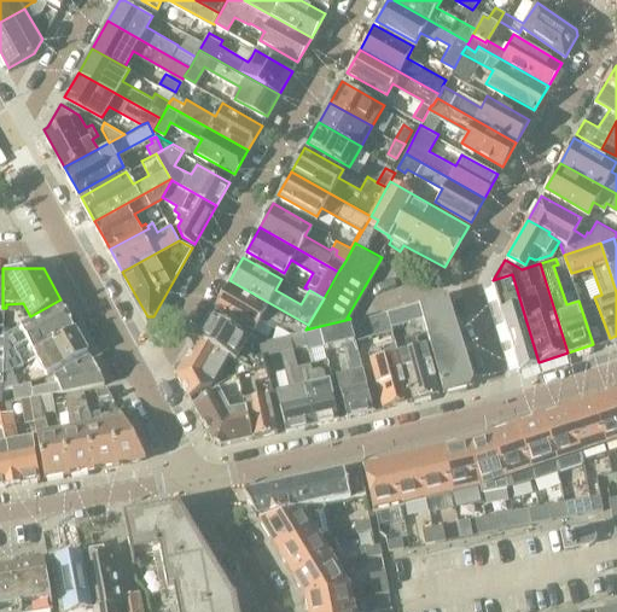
[(512,274),(493,280),(493,281),(499,299),(521,368),(539,362),(512,274)]
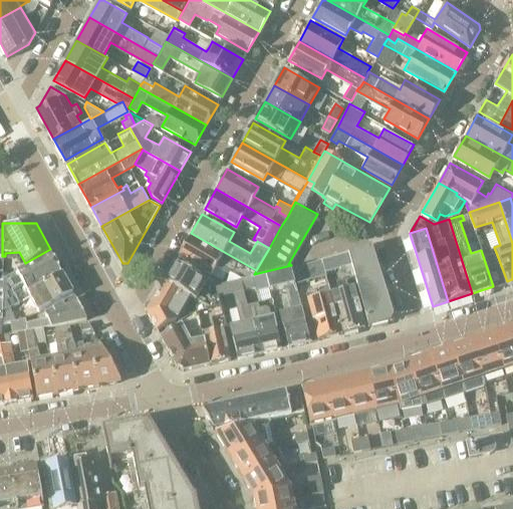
[(216,263),(242,277),(254,274),(256,270),(191,233),(179,253),(210,271),(216,263)]
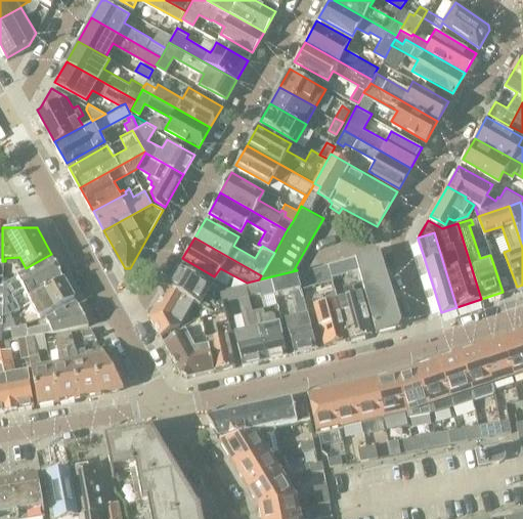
[(379,249),(356,255),(359,267),(377,330),(398,323),(401,319),(379,249)]
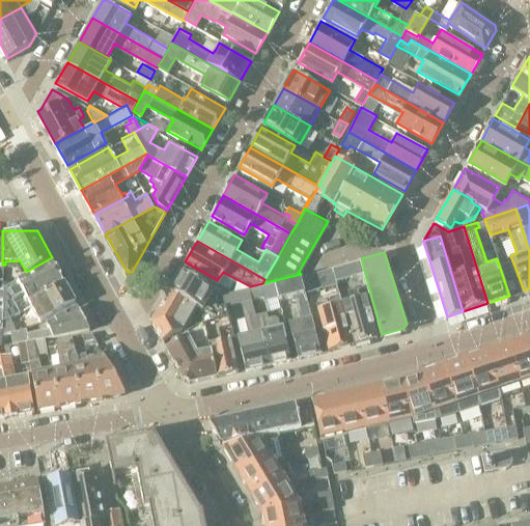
[(25,289),(30,301),(65,281),(52,257),(26,272),(4,284),(4,277),(1,277),(1,287),(0,300),(0,321),(10,315),(21,310),(12,296),(25,289)]
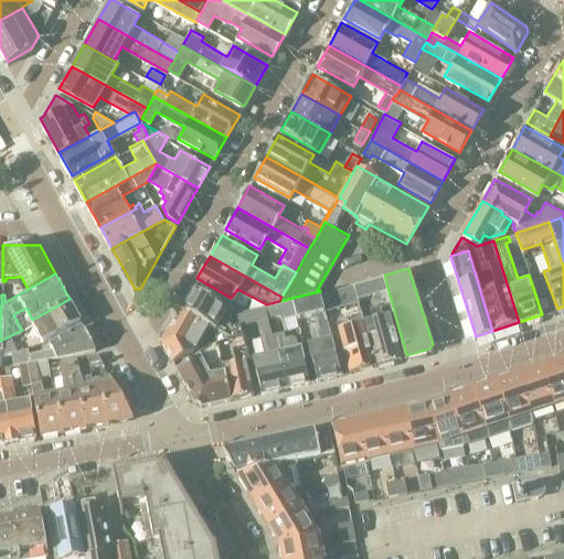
[(363,293),(387,288),(384,275),(352,282),(357,299),(358,305),(365,303),(363,293)]
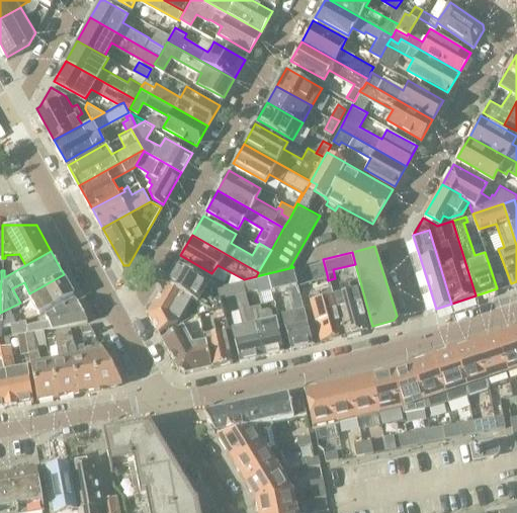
[(297,282),(327,274),(323,259),(293,267),(297,282)]
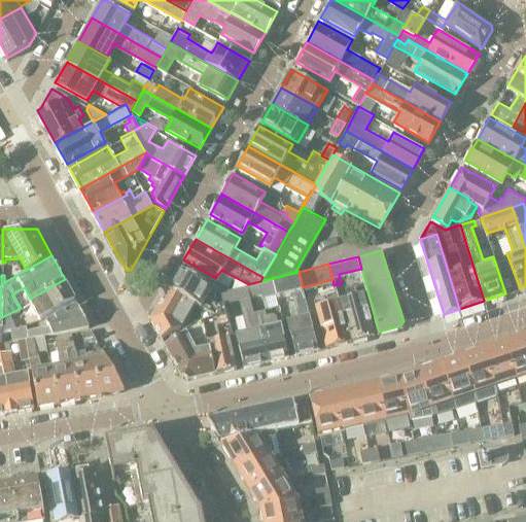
[(223,300),(249,293),(247,284),(221,291),(222,299),(215,301),(207,296),(212,285),(180,267),(168,287),(214,315),(226,313),(223,300)]
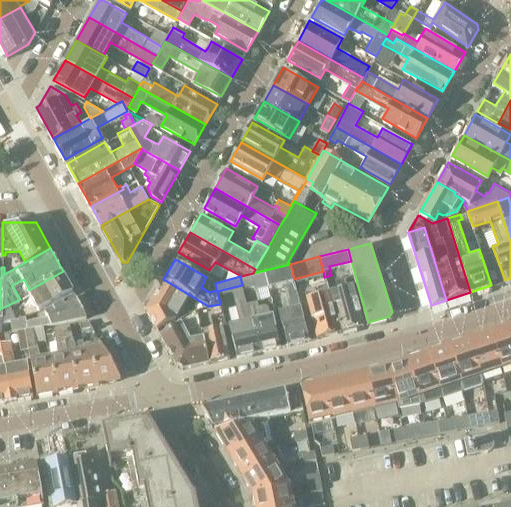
[(310,338),(294,279),(290,264),(265,270),(267,280),(269,285),(289,280),(290,283),(278,286),(281,299),(286,297),(288,305),(279,308),(289,343),(310,338)]
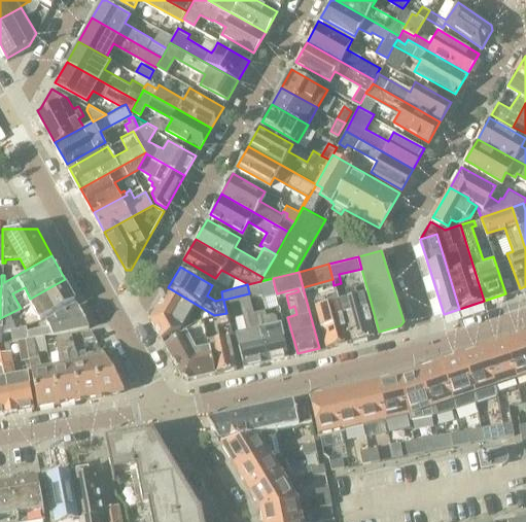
[(275,288),(273,278),(260,281),(248,284),(247,284),(249,293),(275,288)]
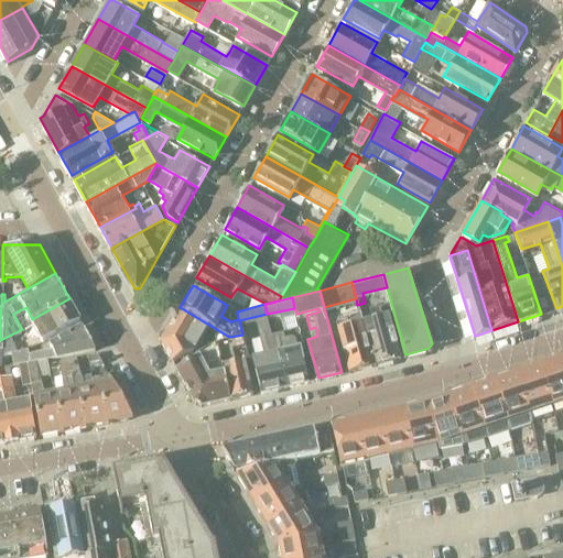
[(43,339),(80,318),(69,298),(32,319),(43,339)]
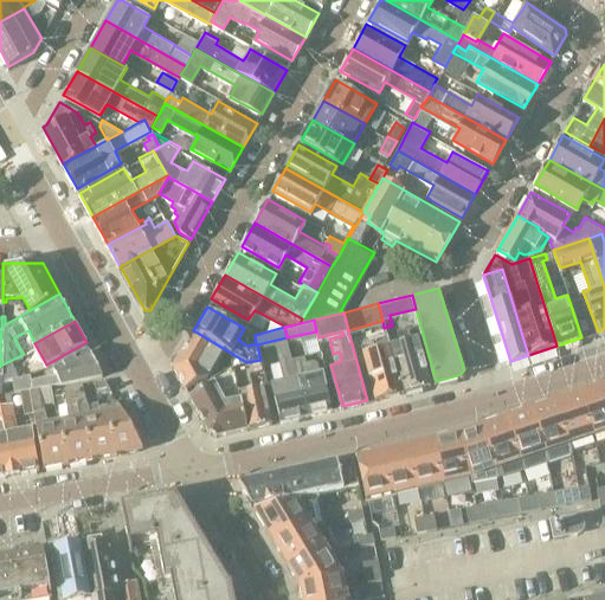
[(394,340),(387,342),(401,391),(431,382),(417,334),(410,336),(406,326),(392,329),(394,340)]
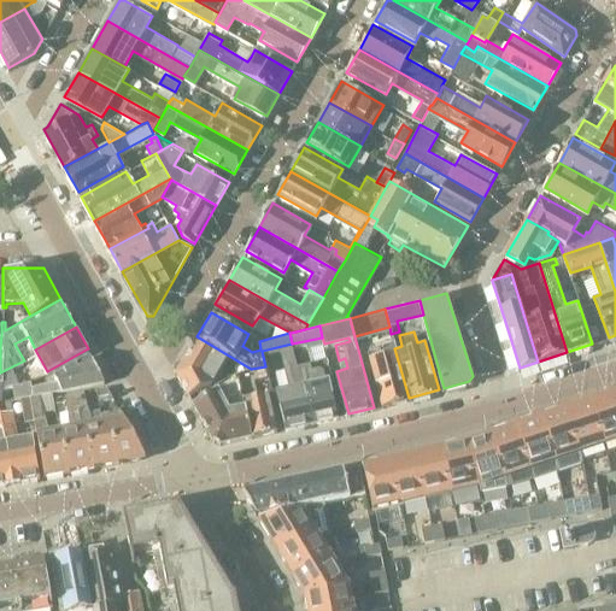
[(223,363),(238,371),(251,369),(197,336),(177,370),(177,371),(189,393),(213,380),(223,363)]
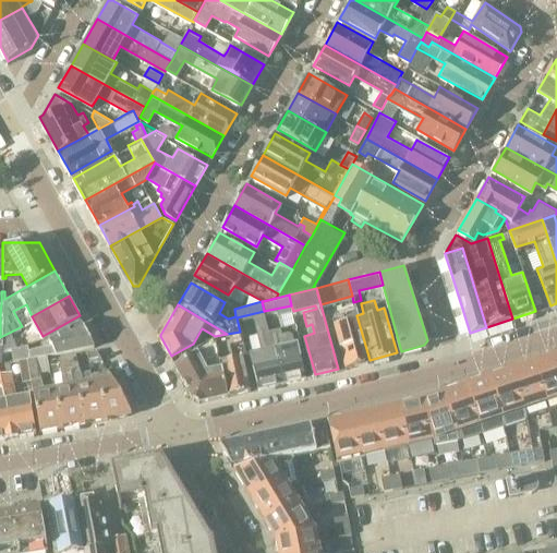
[(347,367),(370,360),(356,315),(351,316),(350,312),(333,317),(347,367)]
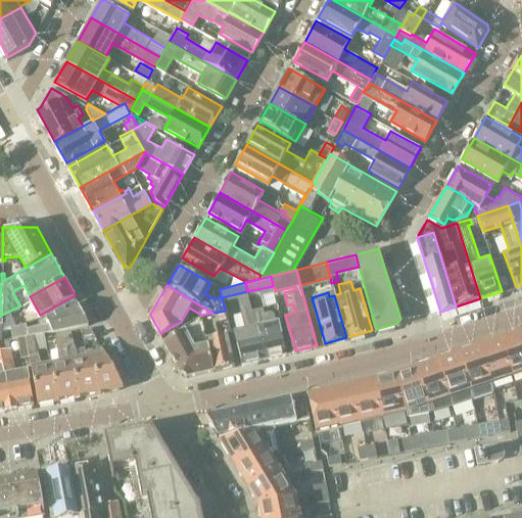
[(17,336),(26,334),(45,331),(89,322),(77,299),(46,317),(48,320),(28,325),(26,321),(17,324),(11,324),(13,337),(17,336)]
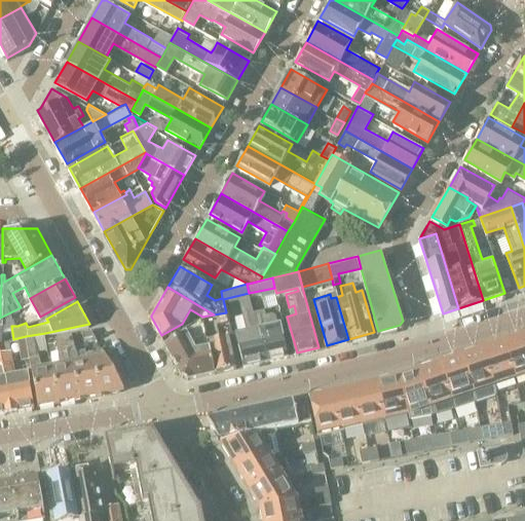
[(264,305),(253,308),(265,359),(289,354),(279,319),(268,322),(264,305)]
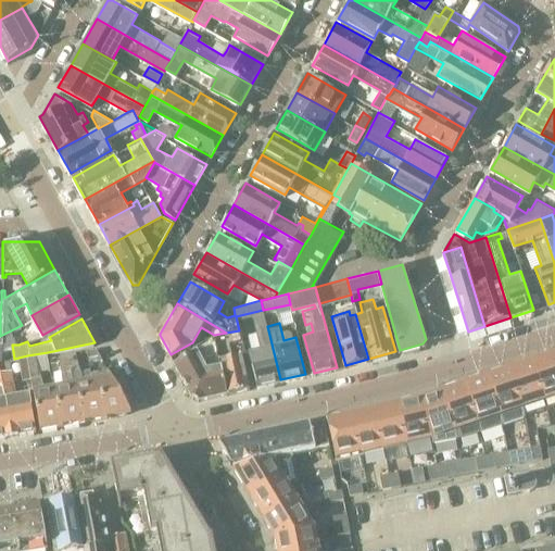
[(259,385),(280,379),(267,326),(255,329),(260,346),(250,348),(259,385)]
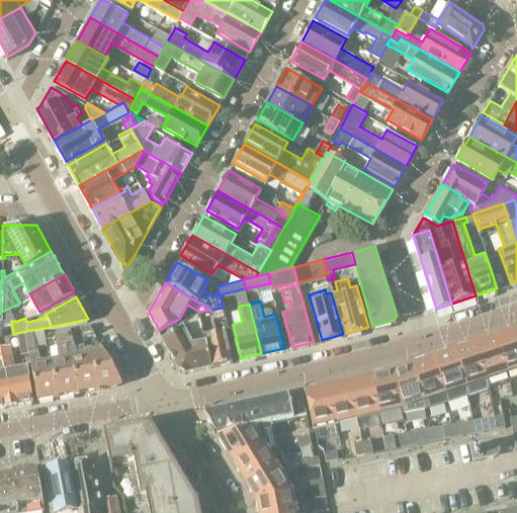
[(3,325),(11,321),(17,321),(10,308),(0,313),(0,345),(11,403),(17,402),(33,399),(27,364),(16,366),(10,334),(2,335),(3,325)]
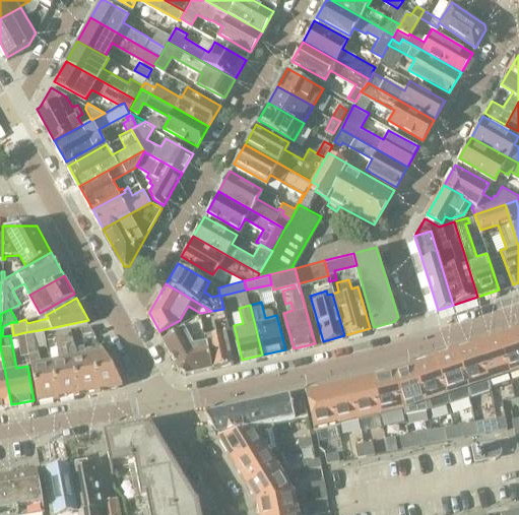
[(225,315),(223,309),(211,311),(200,313),(211,367),(234,362),(225,328),(216,330),(213,318),(225,315)]
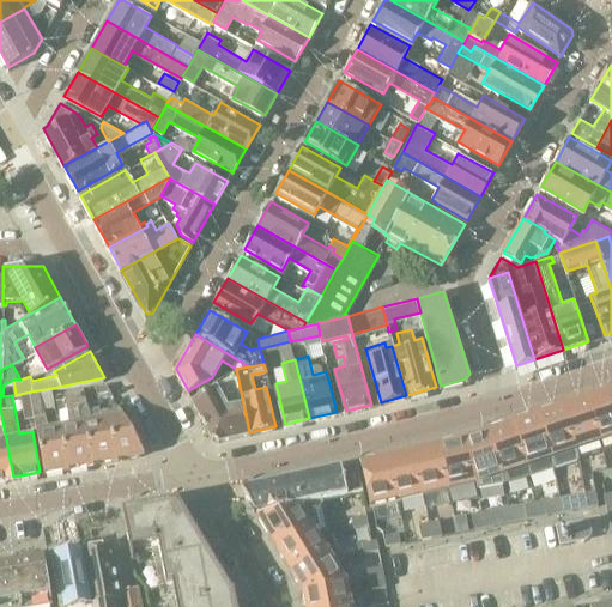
[(219,439),(249,432),(236,369),(225,375),(234,404),(229,404),(219,384),(193,399),(213,436),(219,439)]
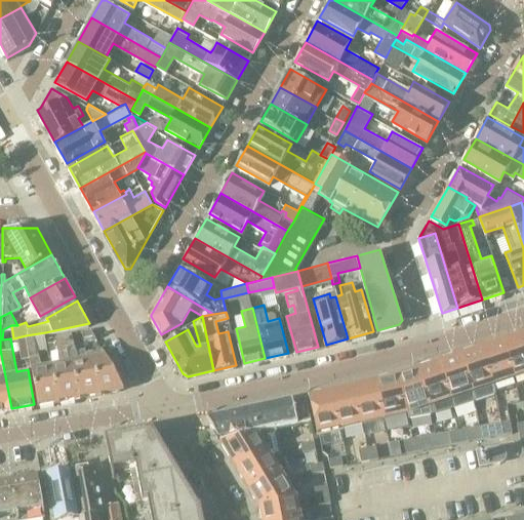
[(96,336),(91,327),(82,328),(83,338),(96,336)]
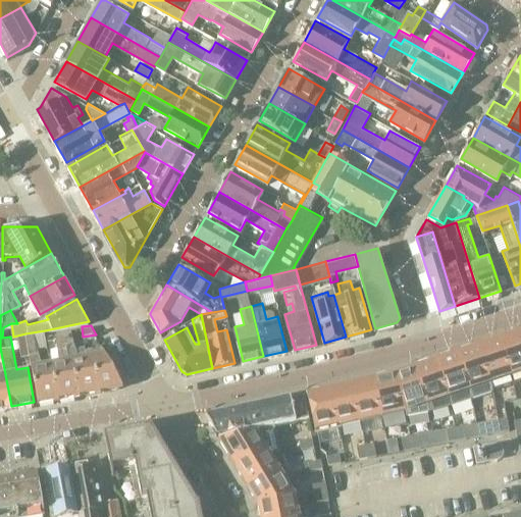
[(71,327),(62,329),(70,369),(74,369),(79,394),(100,390),(95,365),(89,366),(86,354),(77,355),(76,345),(71,327)]
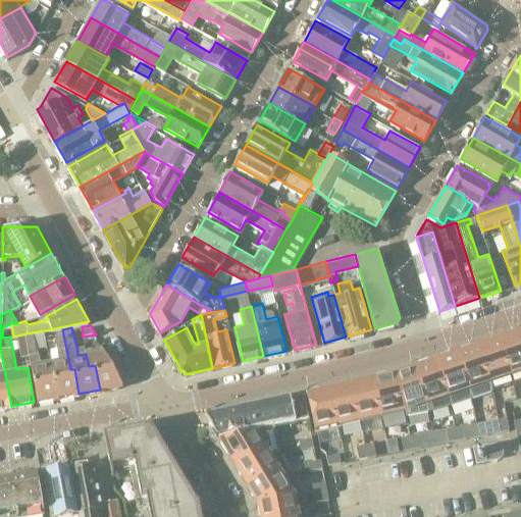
[(520,328),(500,335),(512,372),(520,368),(520,328)]
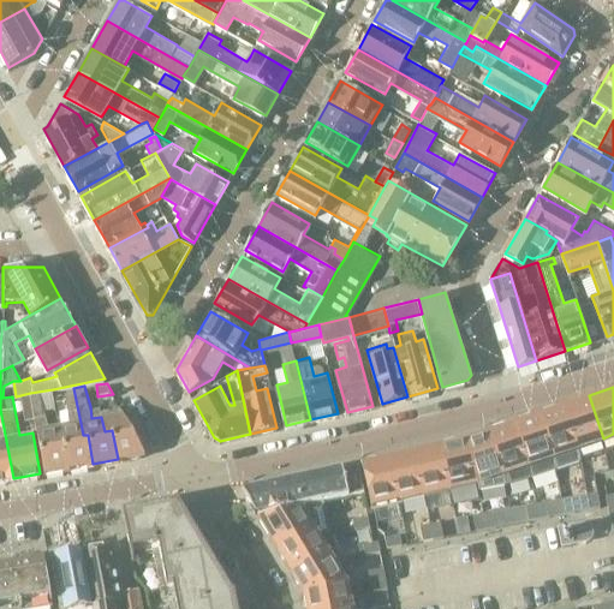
[(83,435),(73,388),(66,389),(67,407),(69,415),(65,416),(66,423),(57,424),(60,440),(64,439),(69,467),(93,464),(88,435),(83,435)]
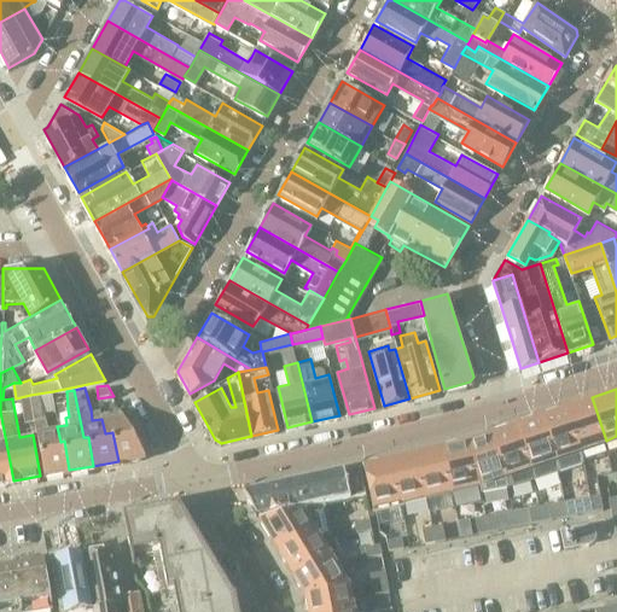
[(30,395),(34,414),(45,474),(69,470),(64,441),(60,442),(57,426),(47,429),(45,412),(56,409),(53,391),(30,395)]
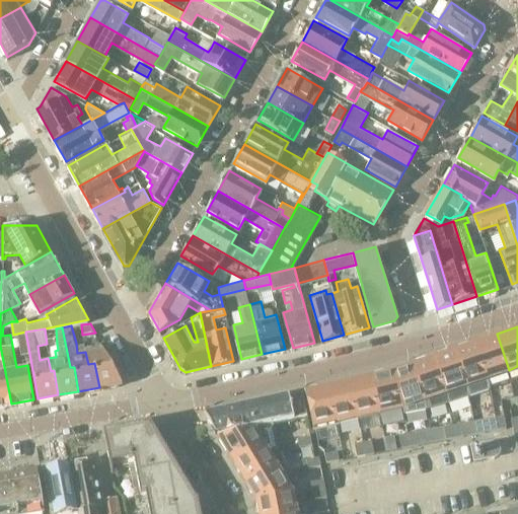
[(25,332),(17,334),(20,350),(28,348),(25,332)]
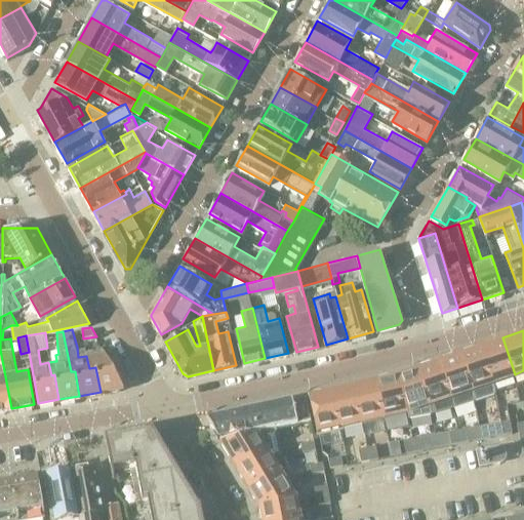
[(494,382),(515,374),(502,337),(482,345),(494,382)]
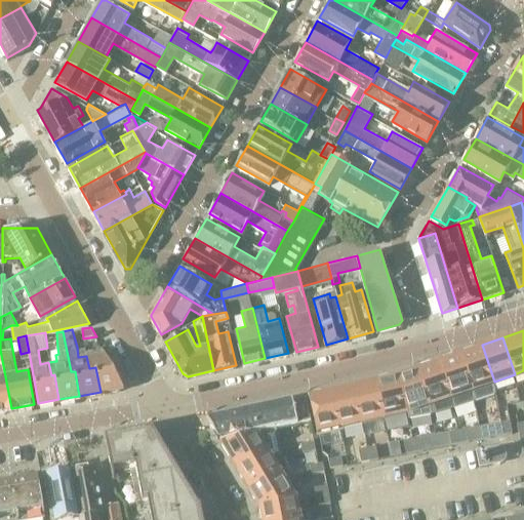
[(482,345),(460,352),(473,389),(475,399),(496,392),(494,382),(482,345)]
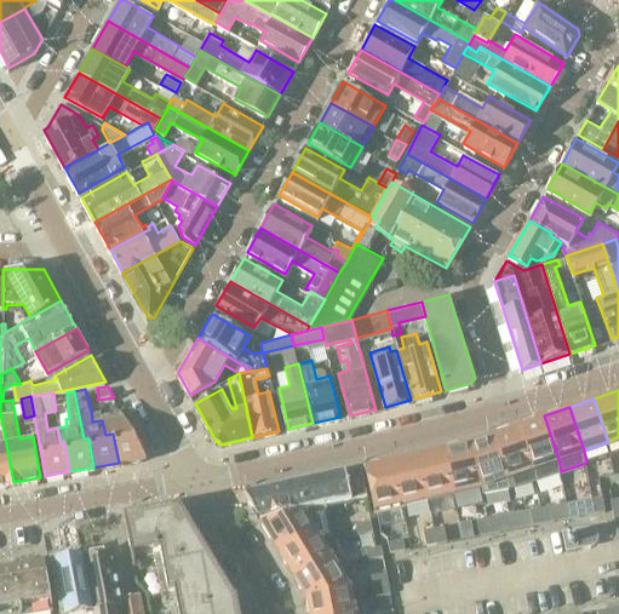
[(102,414),(102,420),(105,435),(113,434),(119,463),(143,458),(144,458),(144,457),(145,455),(145,454),(144,453),(121,411),(102,414)]
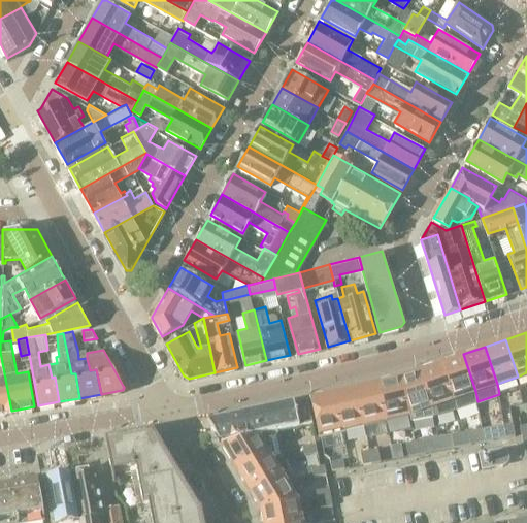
[(0,412),(6,412),(11,411),(0,352),(0,412)]
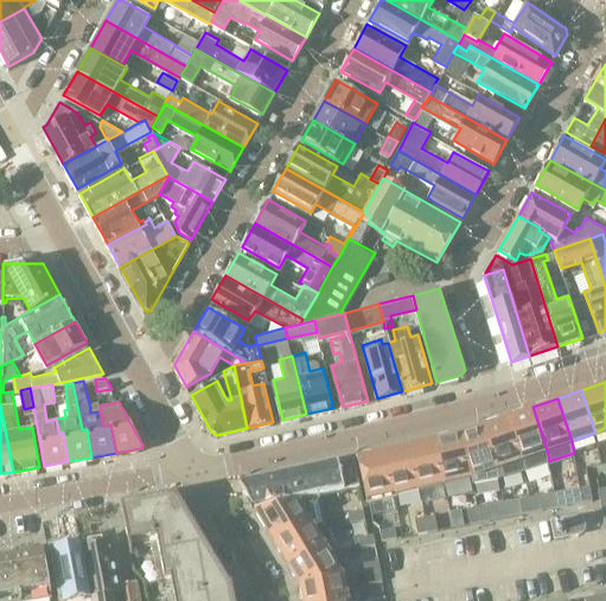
[(533,407),(509,415),(523,458),(524,471),(549,461),(547,449),(533,407)]
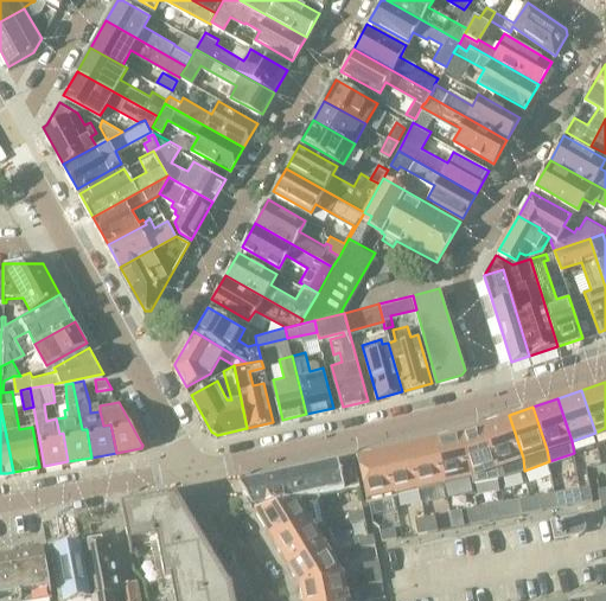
[(524,471),(523,458),(509,415),(484,423),(498,466),(522,458),(524,471)]
